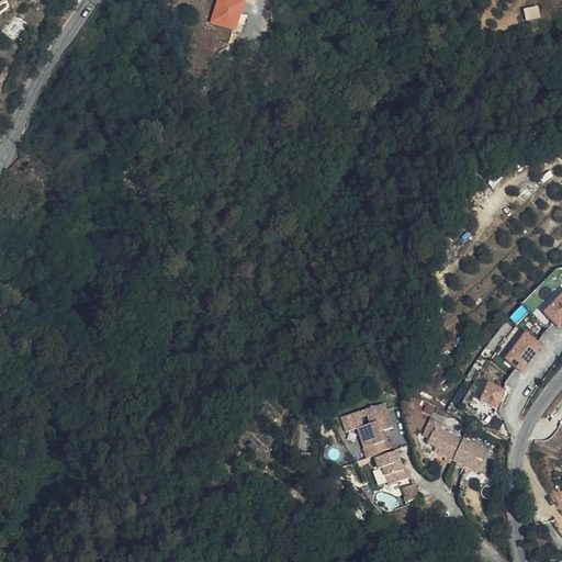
[(238,31),(244,0),(215,0),(211,25),(238,31)]
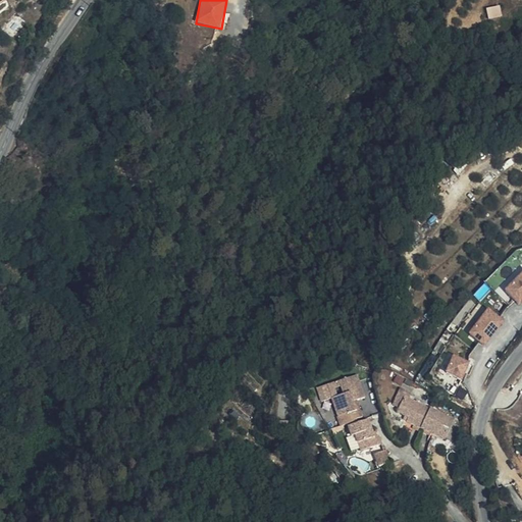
[(521,270),(519,268),(500,288),(504,292),(521,273),(521,270)]
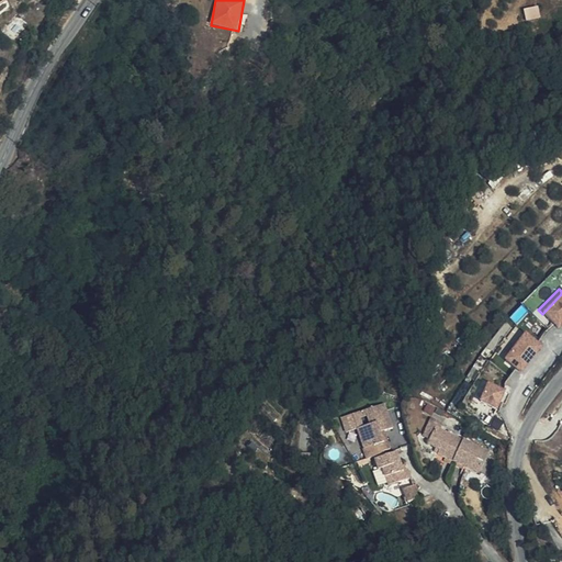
[(561,296),(546,314),(560,328),(561,326),(561,296)]
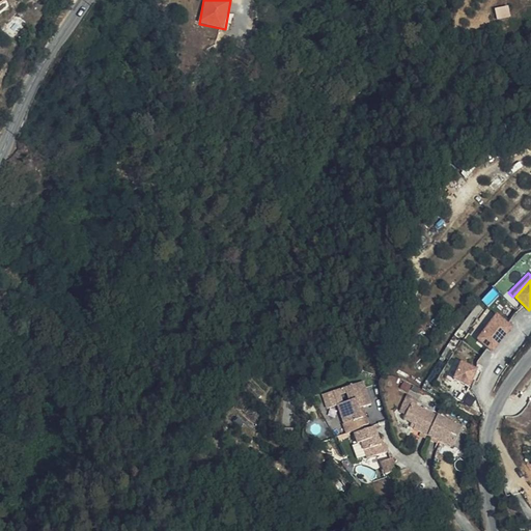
[(479,340),(495,314),(486,309),(470,335),(479,340)]
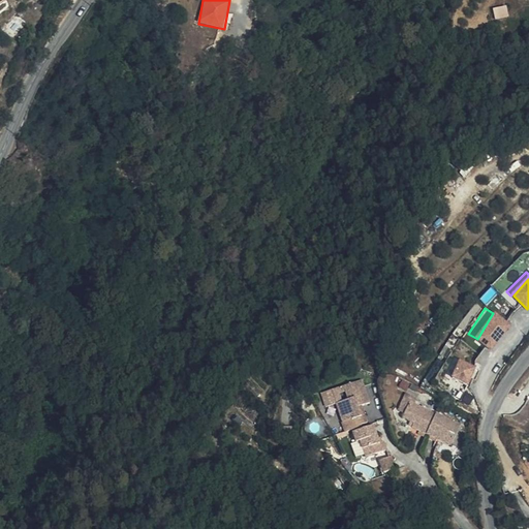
[(496,314),(477,339),(493,350),(511,325),(496,314)]
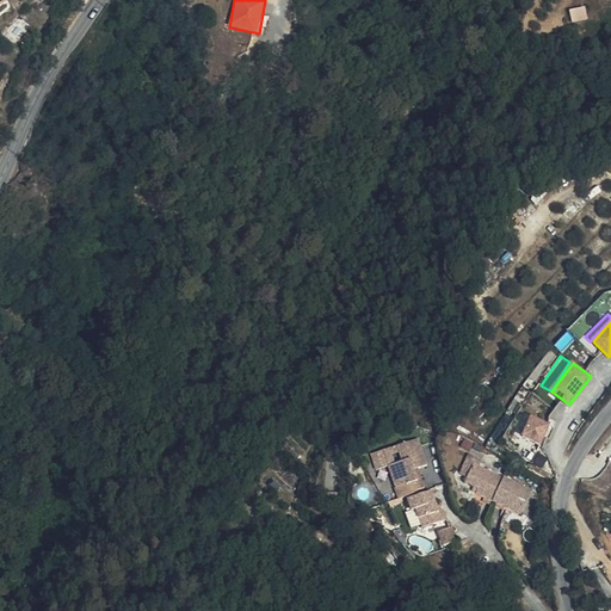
[(532,418),(524,437),(542,445),(550,425),(532,418)]
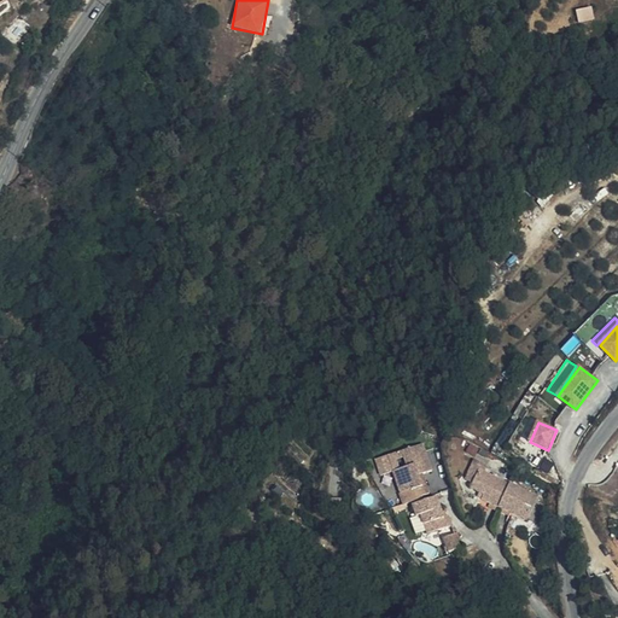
[(409,464),(396,466),(400,499),(419,497),(419,494),(423,494),(420,472),(433,470),(429,444),(407,448),(409,464)]
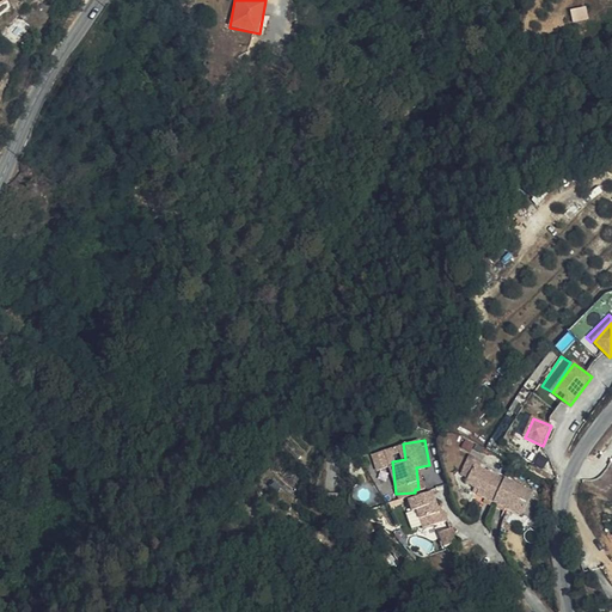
[(482,493),(520,509),(525,505),(534,488),(509,476),(508,477),(478,464),(470,482),(483,488),(482,493)]
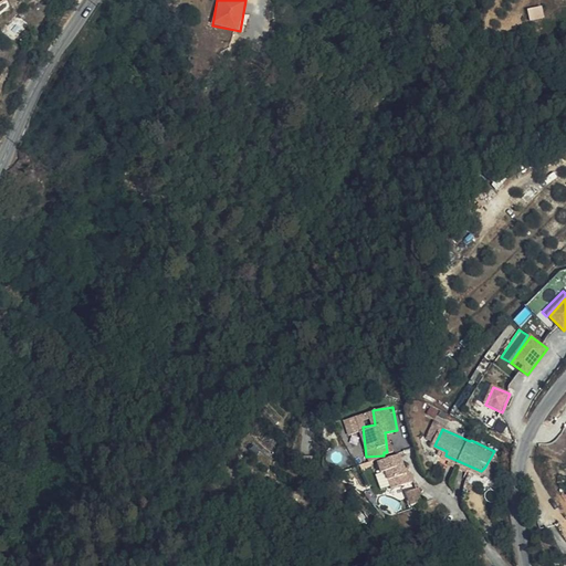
[(486,473),(498,452),(494,451),(485,467),(481,471),(484,472),(486,473)]
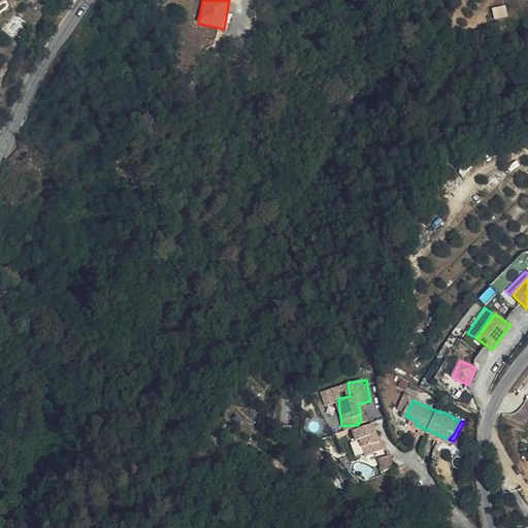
[(353,428),(355,439),(360,438),(362,455),(386,452),(384,441),(382,441),(377,442),(376,437),(374,425),(353,428)]
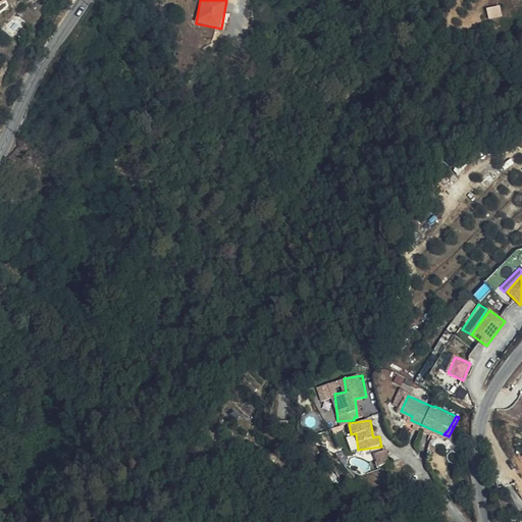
[(385,459),(372,461),(374,473),(387,471),(385,459)]
